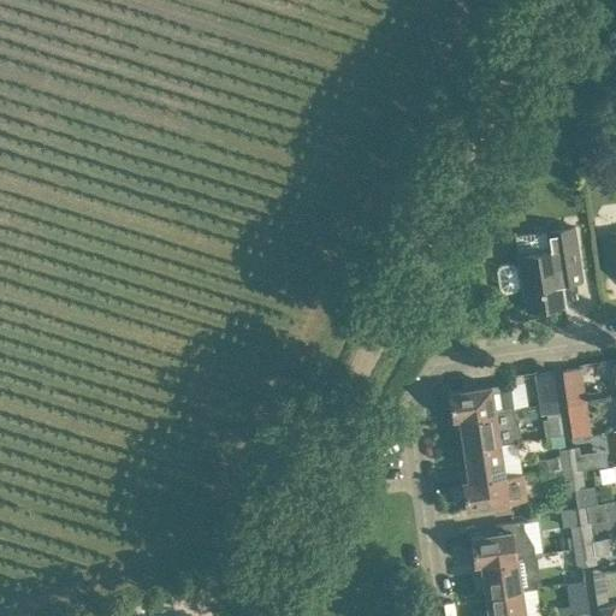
[(582,280),(579,256),(574,226),(546,231),(549,250),(543,252),(519,254),(521,270),(517,270),(516,267),(511,264),(502,265),(498,270),(501,288),(505,291),(515,289),(519,284),(519,282),(522,282),(527,309),(564,303),(561,283),(581,280),(582,280)]
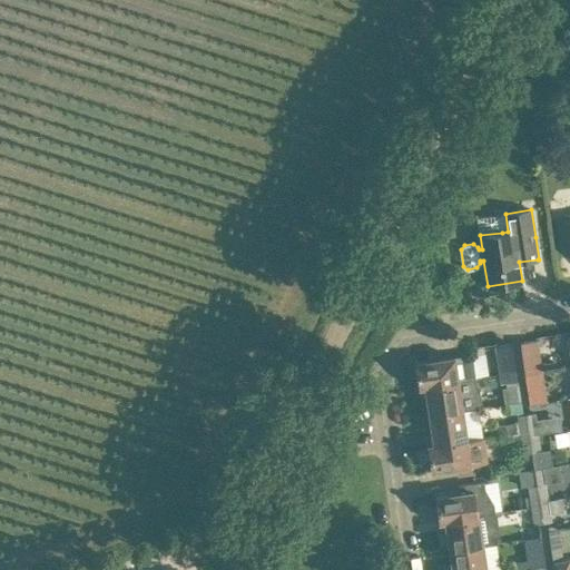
[(569,217),(560,218),(562,232),(566,254),(569,253),(569,217)]
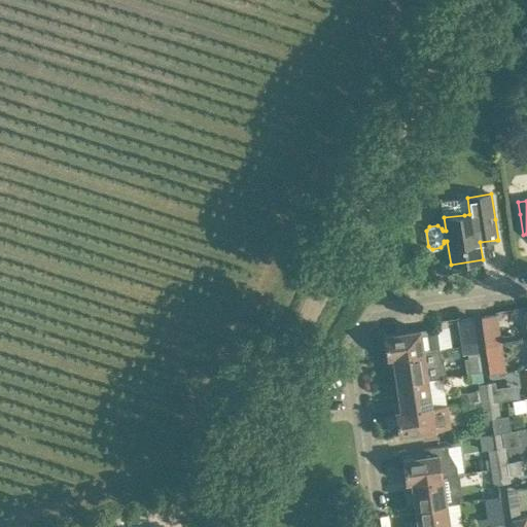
[(500,343),(496,314),(481,316),(485,346),(500,343)]
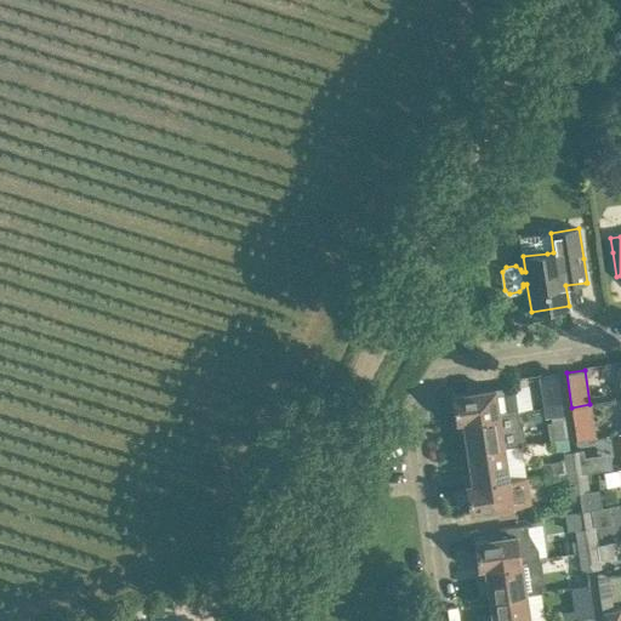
[(543,408),(563,405),(558,374),(539,376),(543,408)]
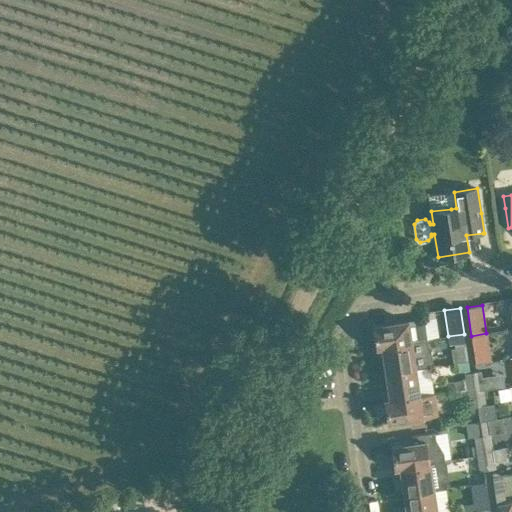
[(382,346),(428,339),(424,318),(373,325),(376,347),(382,346)]
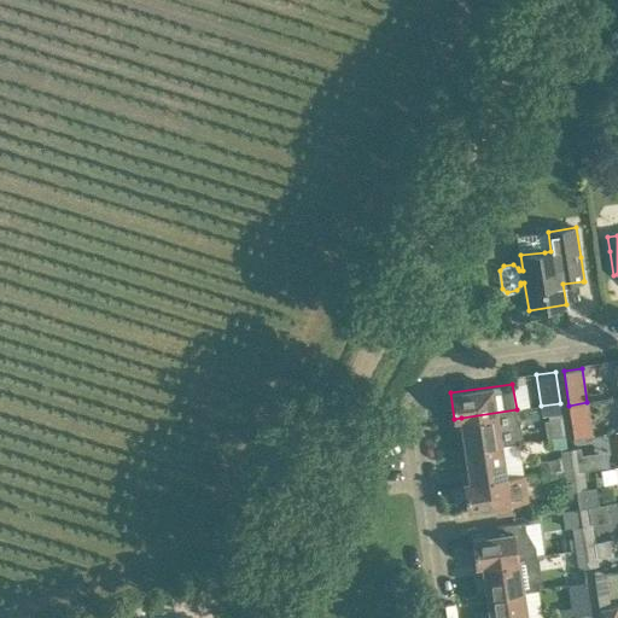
[(592,437),(589,418),(587,402),(569,406),(573,438),(592,437)]
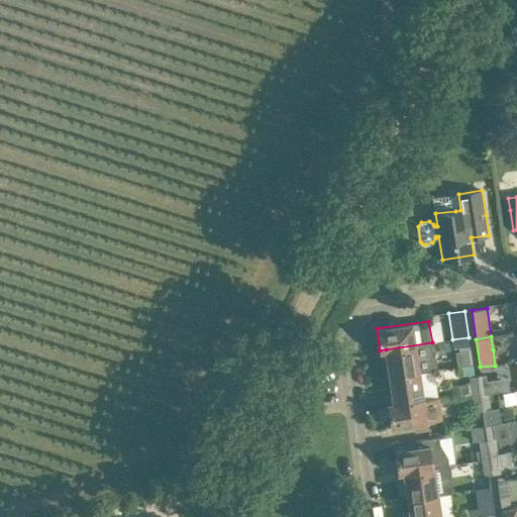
[(457,346),(470,344),(469,337),(452,339),(454,347),(457,346)]
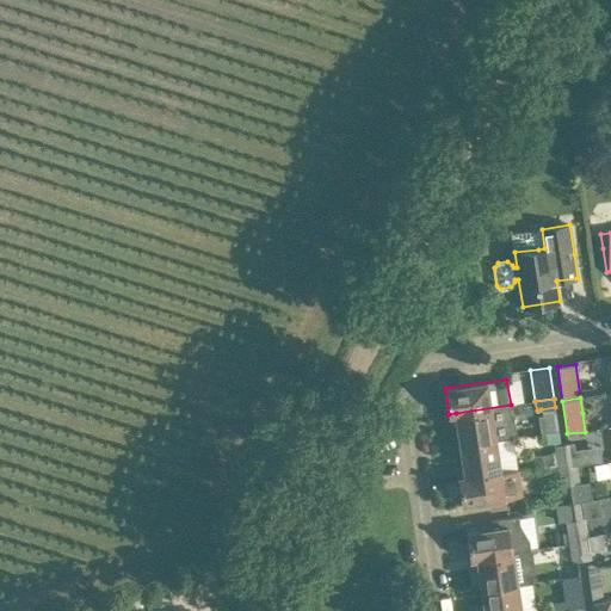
[(512,418),(511,406),(511,405),(456,413),(457,424),(461,445),(495,440),(513,437),(517,437),(517,436),(514,418),(512,418)]
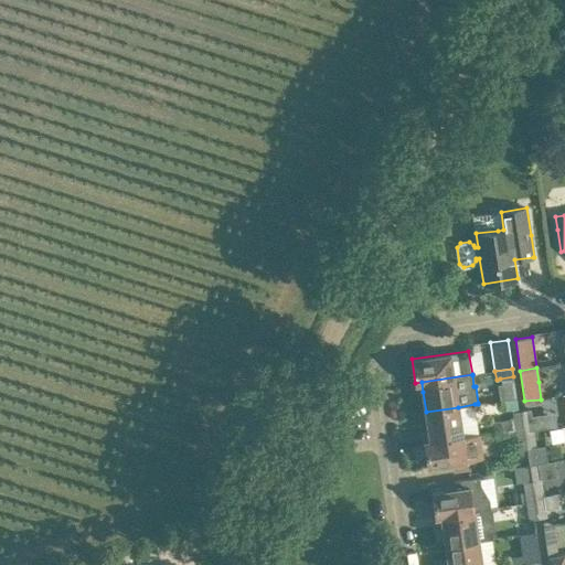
[(479,434),(479,430),(475,404),(458,407),(426,412),(430,441),(479,434)]
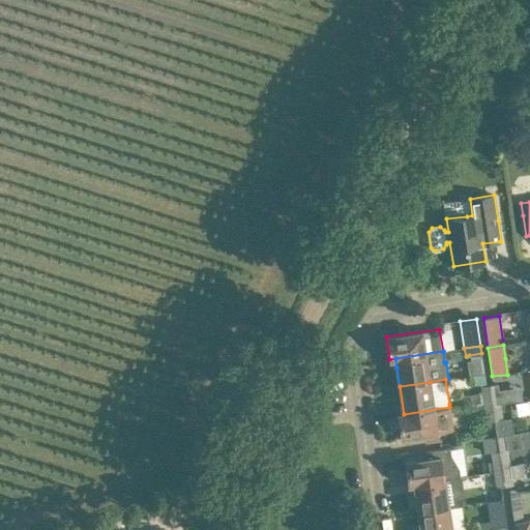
[(490,385),(492,401),(493,405),(500,404),(509,402),(507,389),(498,390),(497,384),(490,385)]
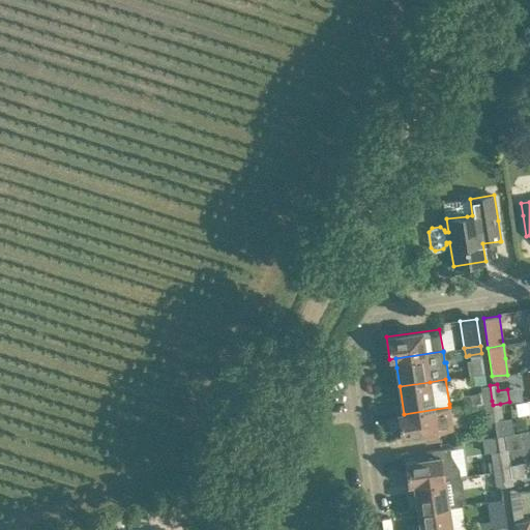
[(481,386),(482,391),(461,395),(462,406),(483,403),(483,402),(492,401),(490,385),(481,386)]
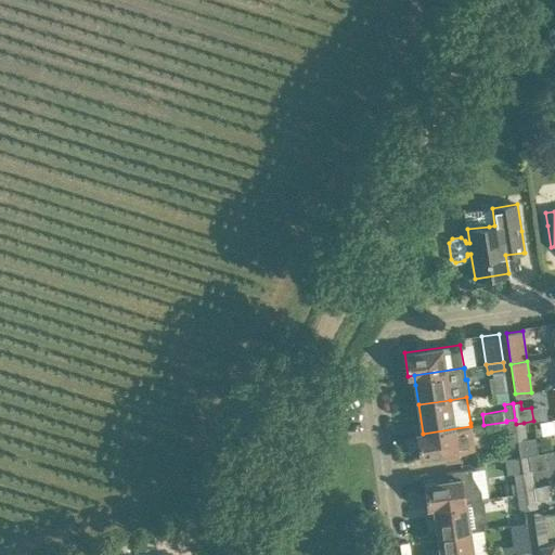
[(506,421),(506,422),(510,441),(518,440),(518,439),(516,424),(515,420),(506,421)]
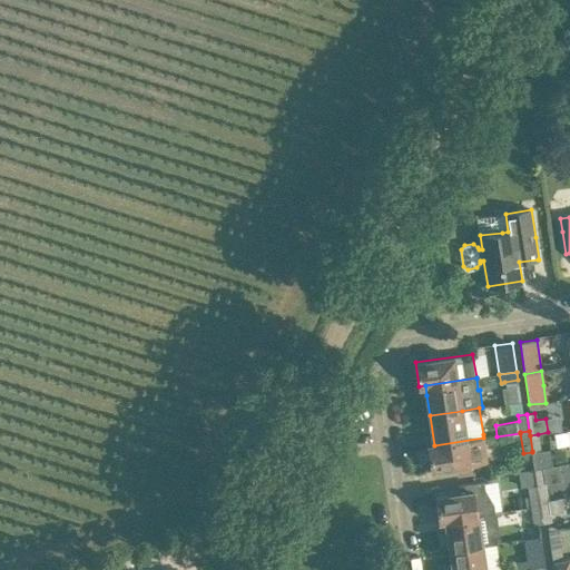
[(541,450),(540,446),(538,434),(530,435),(532,451),(541,450)]
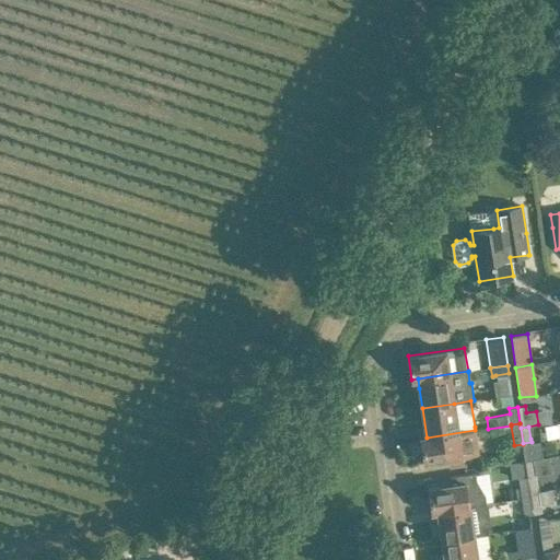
[(479,454),(476,434),(475,430),(427,438),(420,438),(423,462),(447,458),(448,466),(470,464),(469,456),(479,454)]
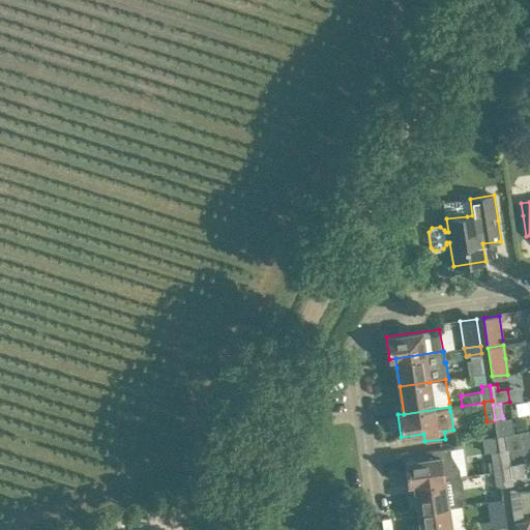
[(505,434),(512,433),(510,417),(503,418),(495,419),(495,420),(497,435),(505,434)]
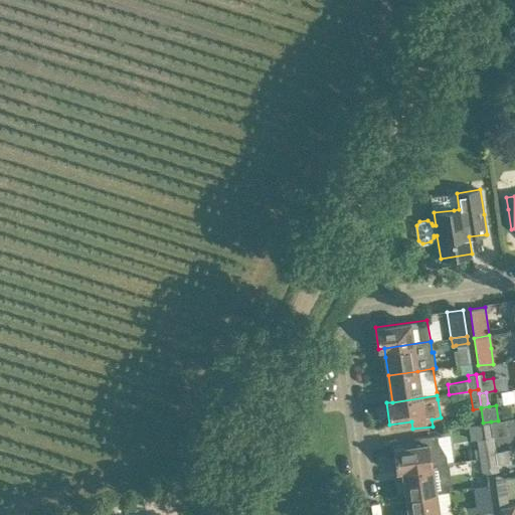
[(488,453),(495,452),(493,436),(491,421),(483,422),(485,438),(485,437),(488,453)]
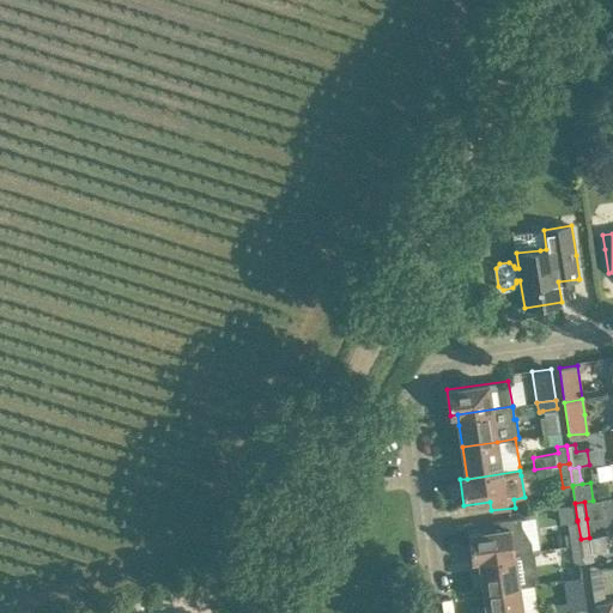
[(479,559),(515,554),(533,551),(532,541),(522,526),(521,517),(493,521),(495,530),(468,534),(472,560),(479,559)]
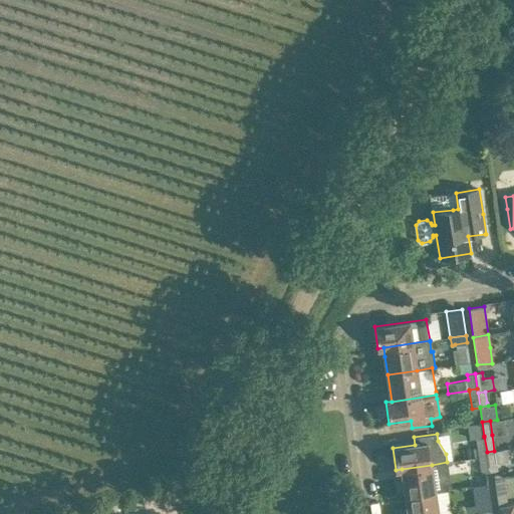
[(487,456),(487,452),(484,436),(484,437),(476,438),(479,457),(487,456)]
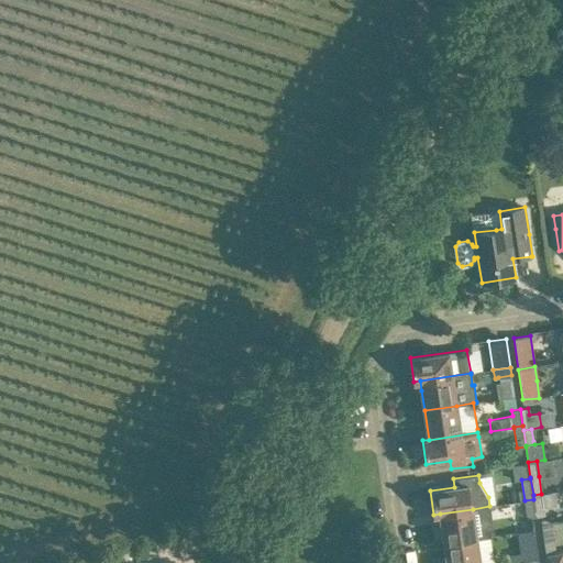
[(533,495),(533,499),(537,516),(544,515),(541,494),(533,495)]
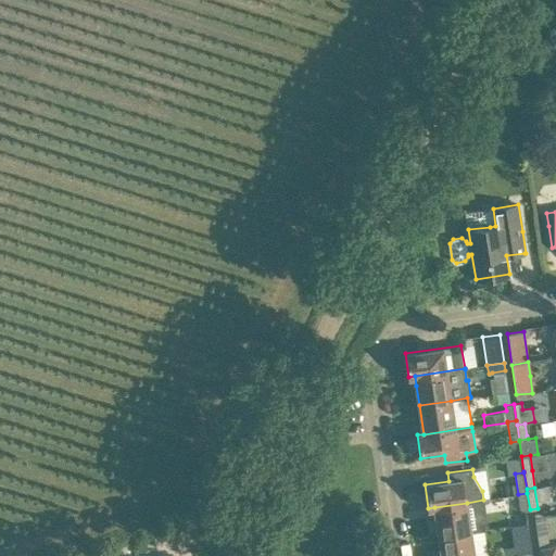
[(521,510),(530,509),(527,493),(518,494),(521,510)]
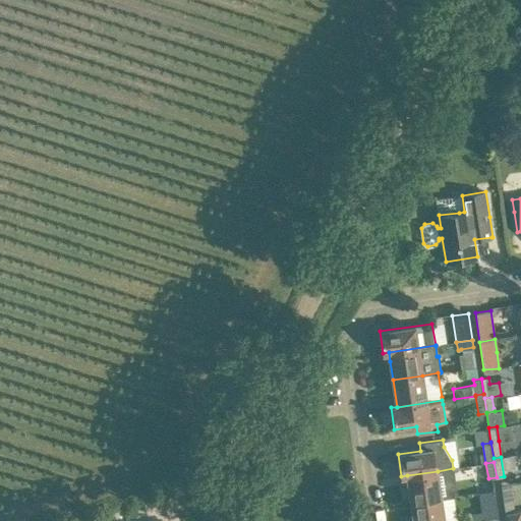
[(438,471),(407,475),(408,484),(411,503),(454,496),(457,496),(453,468),(438,471)]
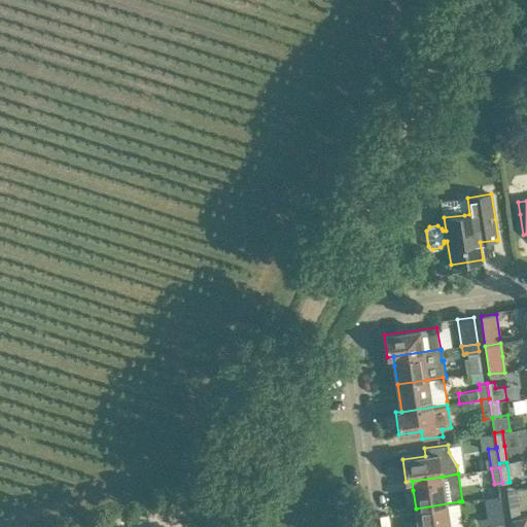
[(511,518),(520,517),(516,489),(506,490),(511,518)]
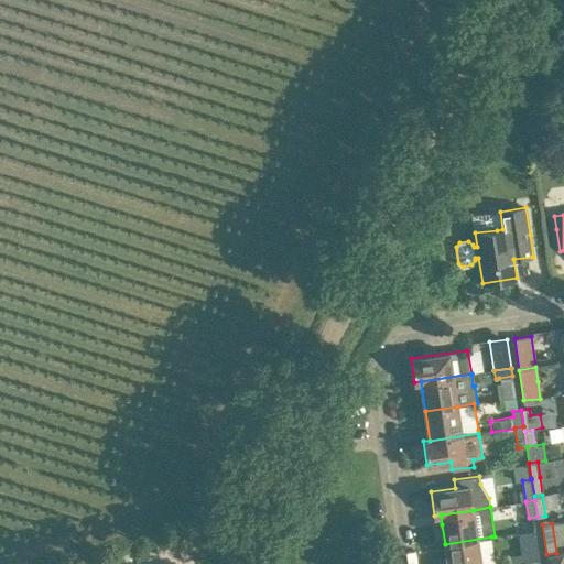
[(481,563),(480,556),(494,554),(491,537),(445,544),(448,563),(443,563),(481,563)]
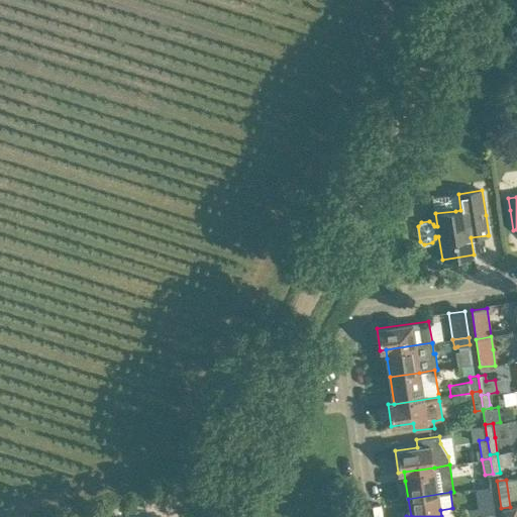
[(478,507),(480,515),(495,513),(494,505),(478,507)]
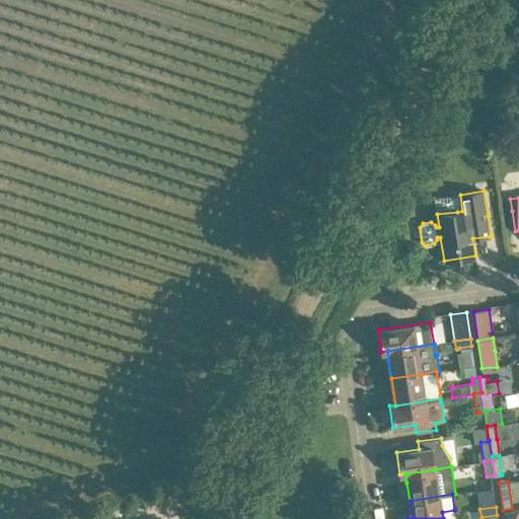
[(503,510),(504,518),(518,518),(518,512),(518,509),(512,510),(512,509),(503,510)]
